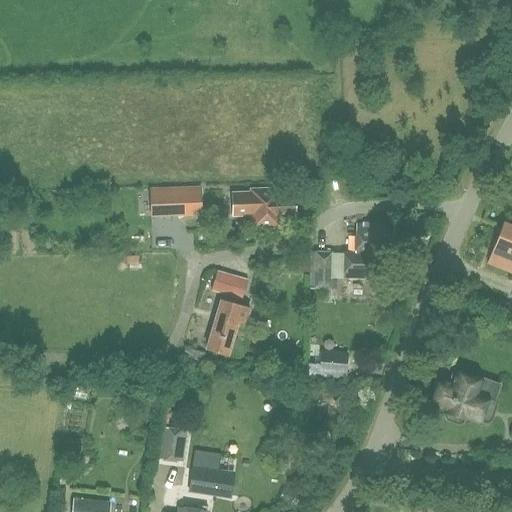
[(295,216),(295,194),(278,194),(278,188),(251,189),(251,192),(233,193),(233,215),(261,214),(262,226),(279,226),(278,217),(295,216)]
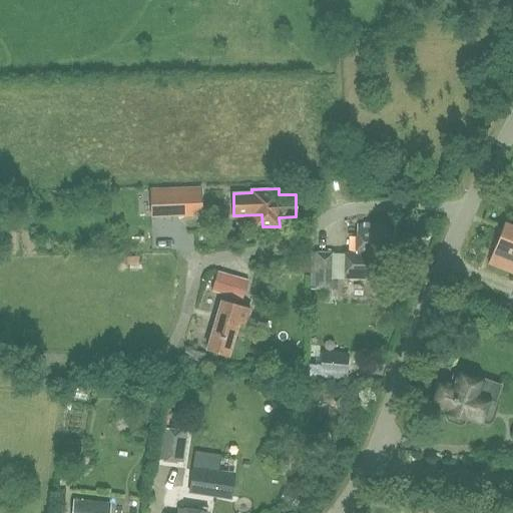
[(200,190),(161,191),(162,216),(201,214),(200,190)]
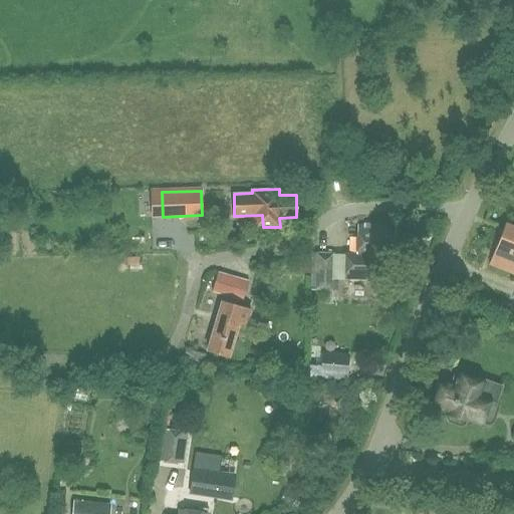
[(395,260),(396,226),(357,224),(356,253),(343,252),(342,279),(376,280),(377,259),(395,260)]
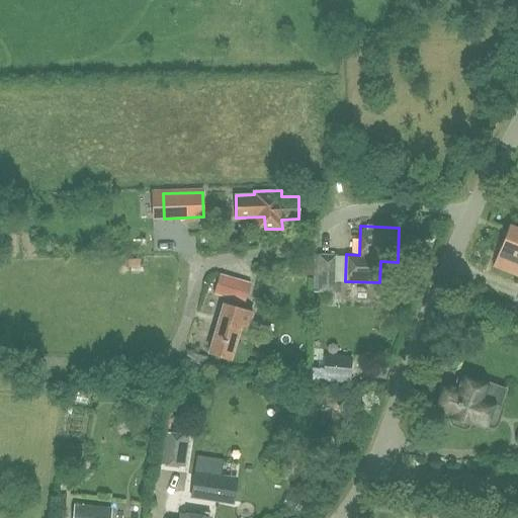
[(517,229),(510,226),(495,265),(517,274),(517,229)]
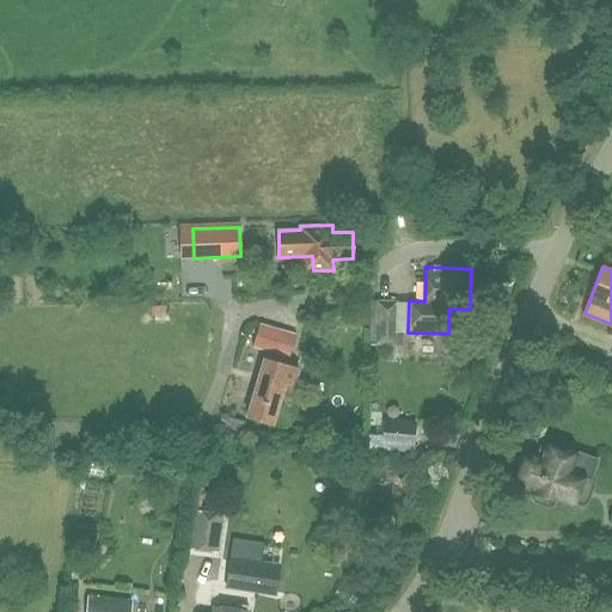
[(396,334),(397,301),(373,300),(371,344),(402,346),(402,334),(396,334)]
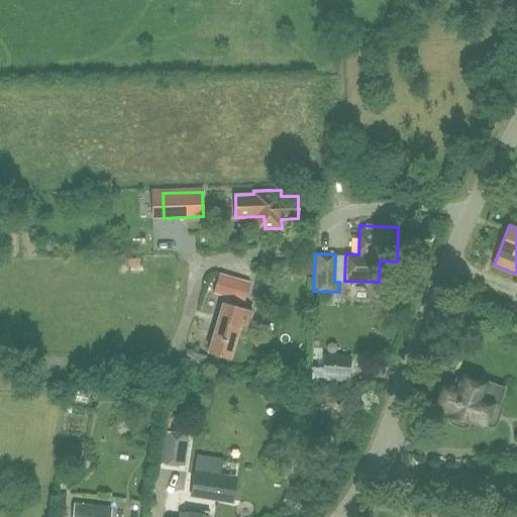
[(312,275),(312,259),(292,259),(292,271),(300,271),(300,275),(312,275)]
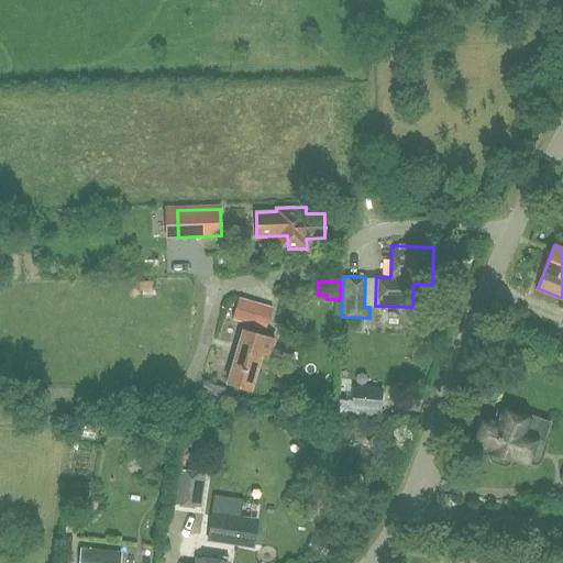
[(273,306),(255,301),(239,297),(231,318),(266,330),(273,306)]
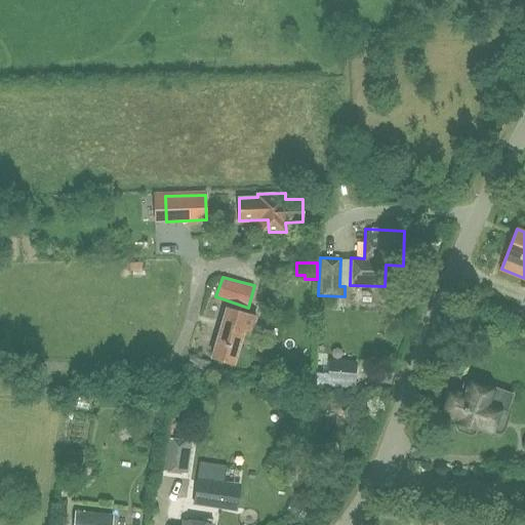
[(233,364),(243,333),(242,333),(243,329),(251,331),(256,316),(229,308),(223,327),(220,327),(211,357),(233,364)]
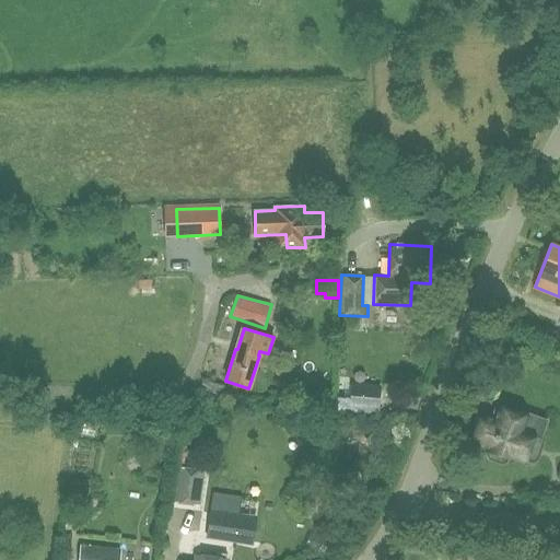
[(350,398),(350,409),(377,411),(378,409),(380,388),(351,386),(350,398)]
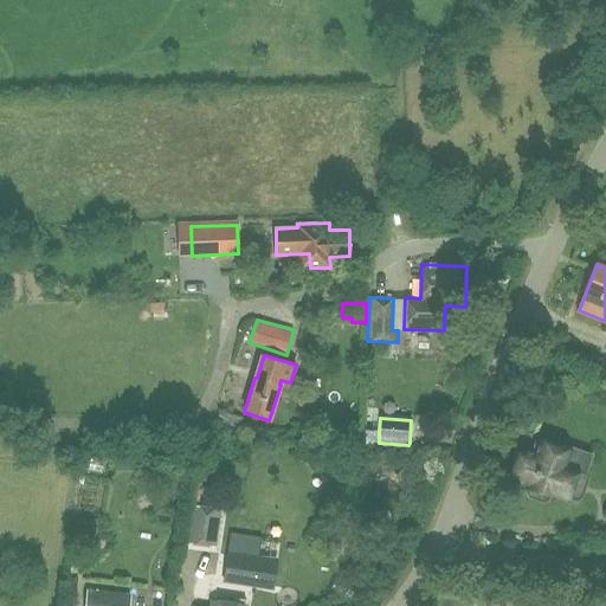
[(528,487),(550,495),(550,494),(575,502),(582,498),(588,482),(585,475),(592,456),(572,449),(571,452),(541,442),(536,456),(521,451),(520,456),(515,458),(510,470),(513,475),(510,479),(528,485),(528,487)]
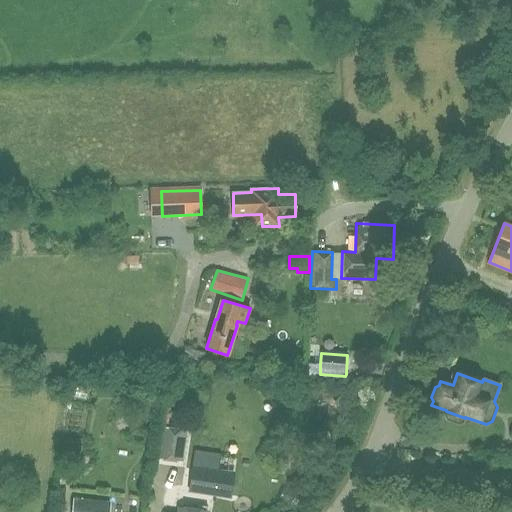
[(183,463),(187,430),(161,427),(157,459),(183,463)]
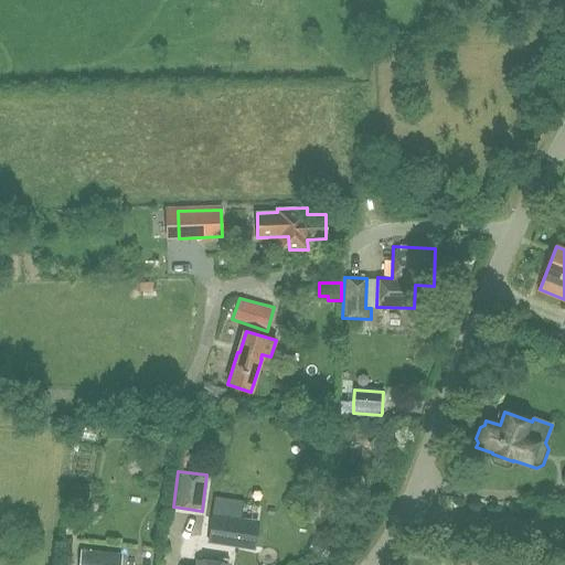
[(255,546),(258,526),(242,524),(212,520),(209,539),(255,546)]
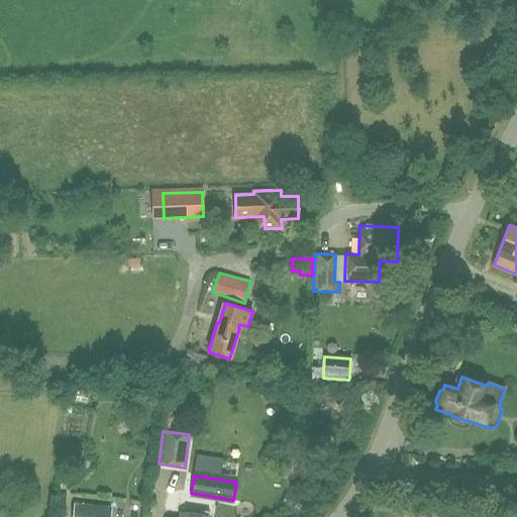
[(110,516),(111,508),(75,503),(73,516),(110,516)]
